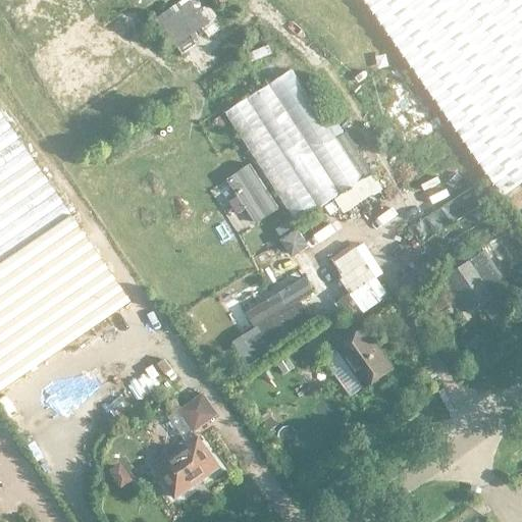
[(521,0),(364,0),(503,196),(521,181),(521,0)]
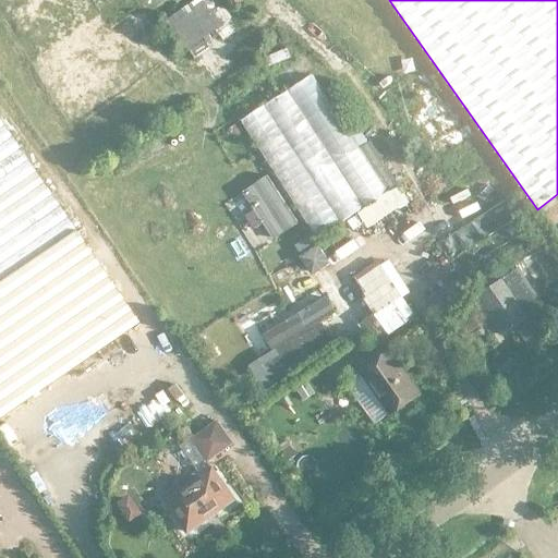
[(131,312),(0,123),(0,416),(137,323),(131,312)]
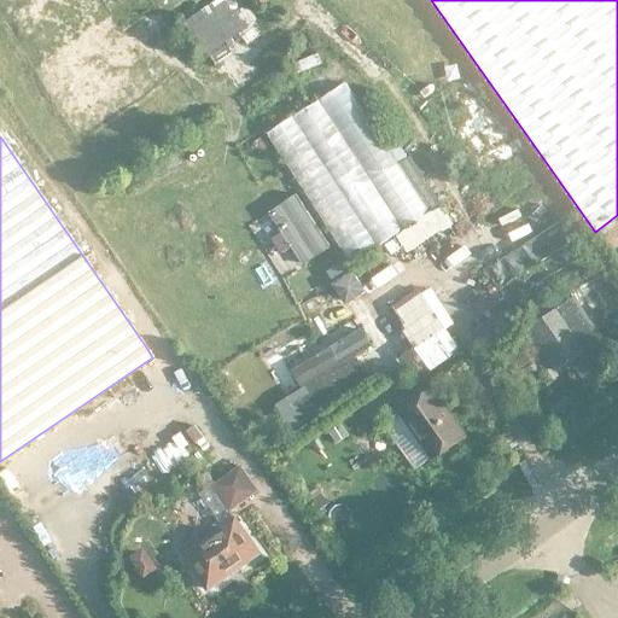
[(343,260),(327,269),(334,280),(333,281),(345,301),(365,287),(351,269),(350,270),(343,260)]
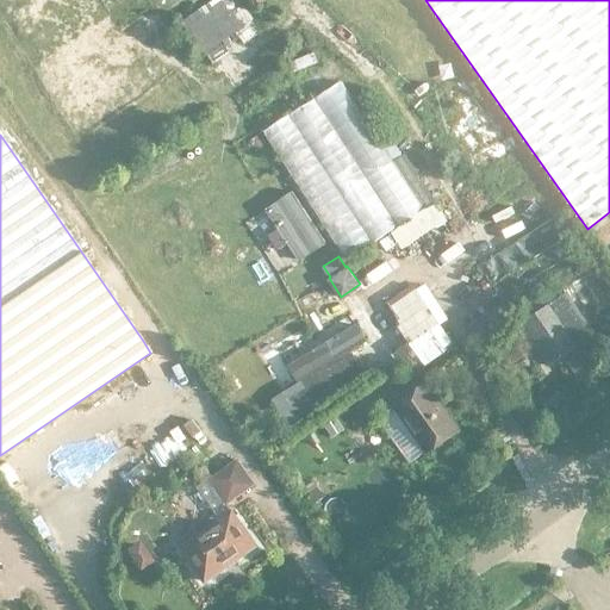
[(559,316),(551,304),(520,325),(529,340),(531,337),(551,365),(579,346),(572,335),(580,329),(567,310),(559,316)]
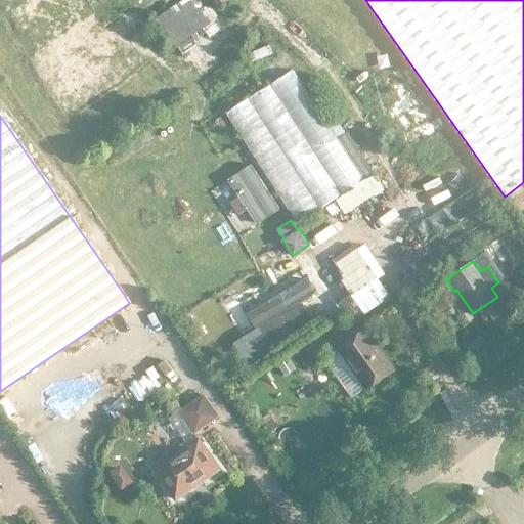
[(366,265),(342,282),(365,315),(384,302),(370,286),(377,281),(366,265)]
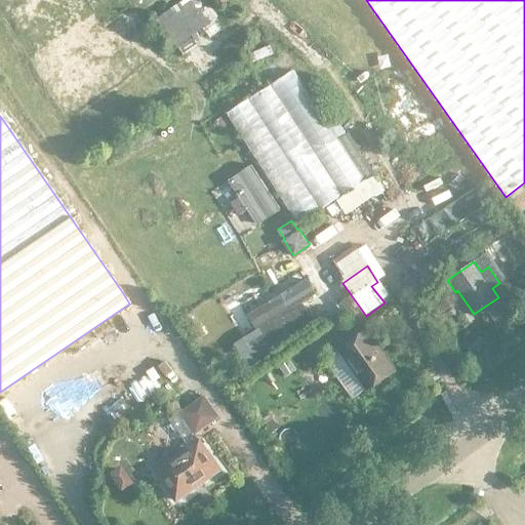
[(415,272),(404,280),(414,295),(426,287),(415,272)]
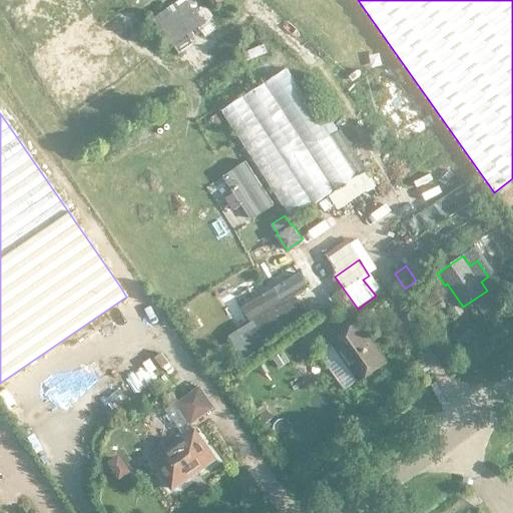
[(359,323),(332,342),(360,382),(387,363),(359,323)]
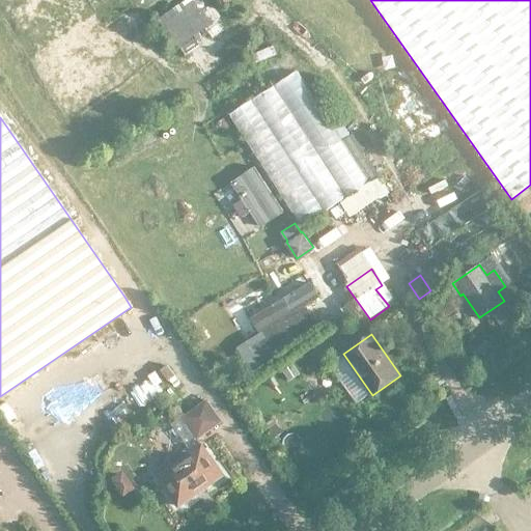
[(292,364),(283,371),(289,381),(300,374),(292,364)]
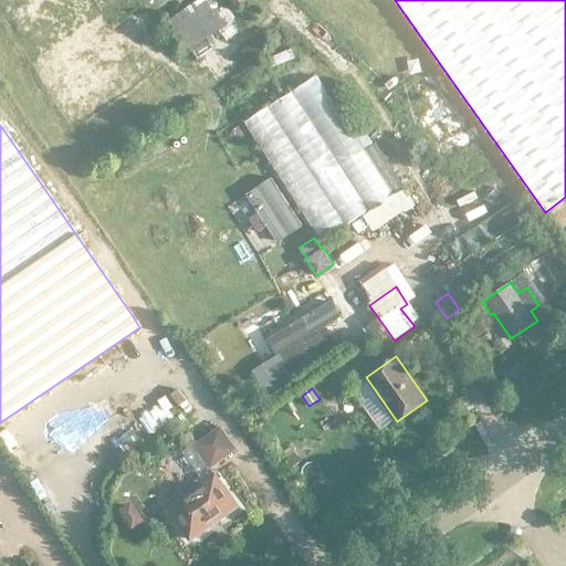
[(220,456),(208,438),(194,448),(206,465),(220,456)]
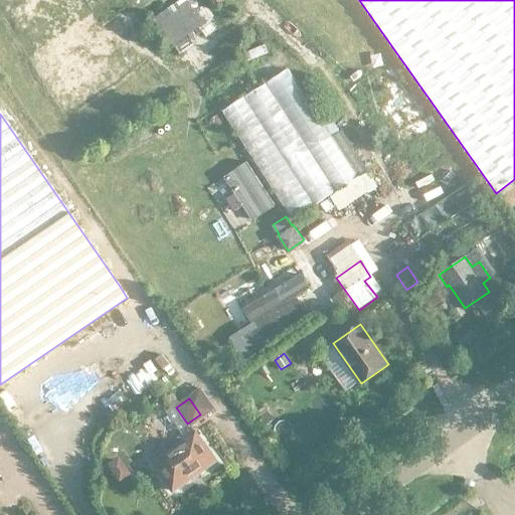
[(216,461),(196,432),(153,462),(173,491),(188,480),(189,480),(190,479),(190,478),(190,477),(189,476),(196,471),(197,472),(198,472),(200,472),(201,472),(216,461)]
